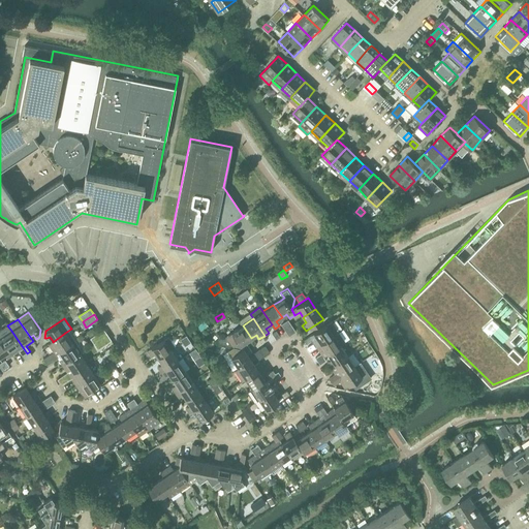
[(316,346),(334,335),(327,324),(313,333),(317,339),(313,342),(316,346)]
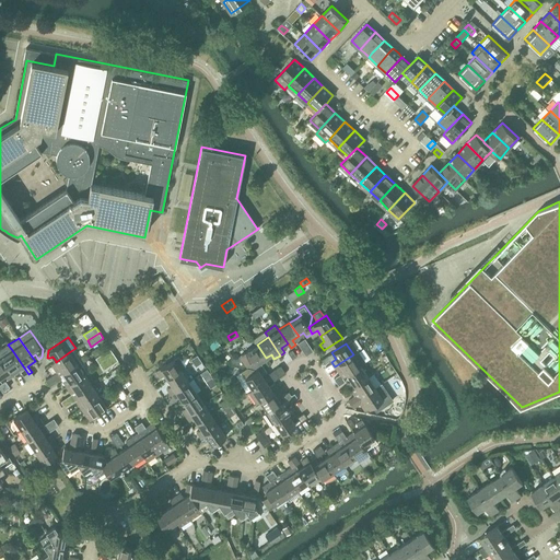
[(8,345),(0,349),(0,357),(1,358),(13,376),(20,371),(24,377),(28,374),(12,350),(8,345)]
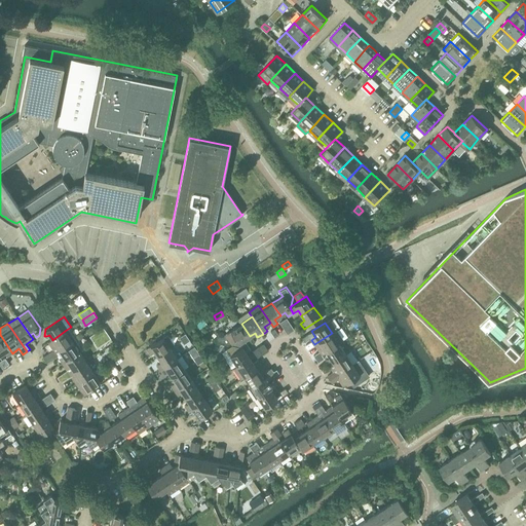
[(241,348),(247,345),(243,340),(250,336),(241,324),(224,335),(224,334),(220,333),(217,335),(216,342),(229,345),(231,344),(232,346),(241,348)]
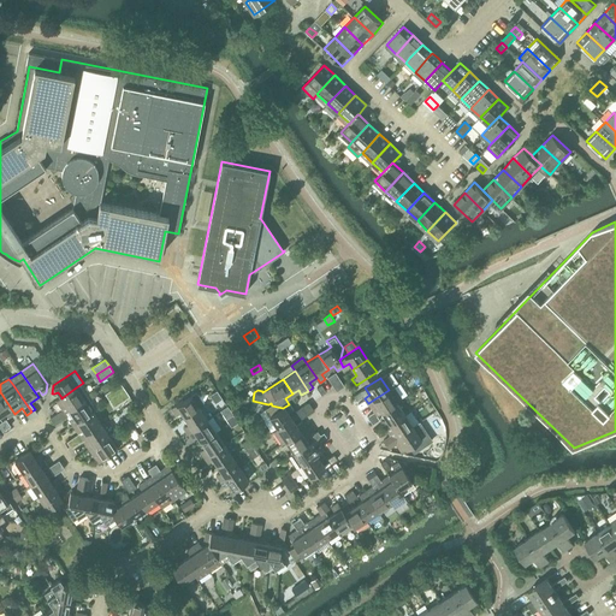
[(61,397),(57,401),(60,407),(63,409),(59,412),(64,419),(67,416),(65,413),(92,395),(83,383),(76,388),(61,398),(61,397)]
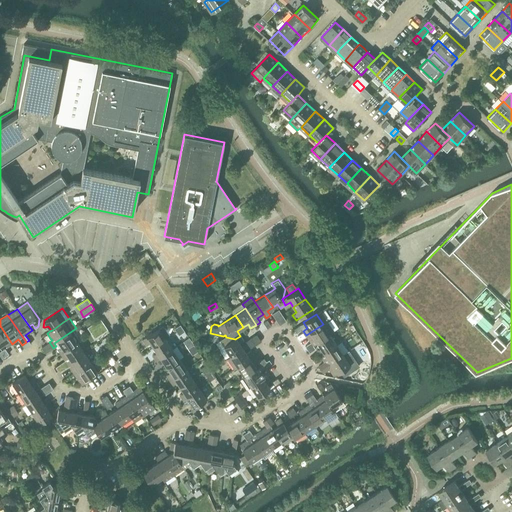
[(93,331),(104,324),(100,319),(89,326),(93,331)]
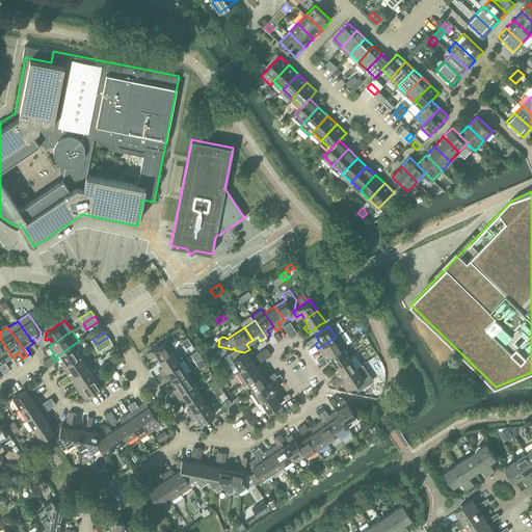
[(323,355),(317,360),(319,363),(325,358),(329,356),(342,347),(346,344),(340,334),(336,337),(318,348),(322,353),(323,352),(324,354),(323,355)]
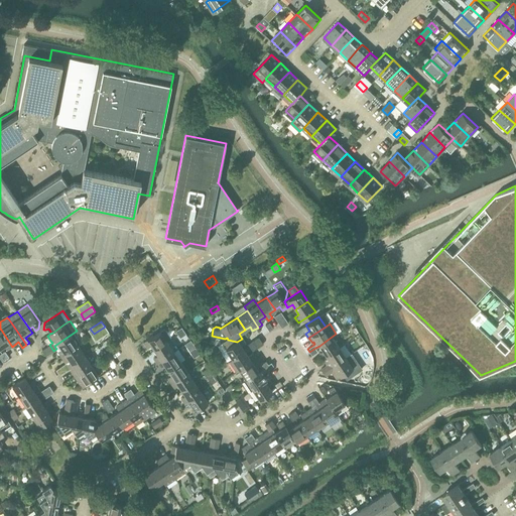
[(105,327),(94,334),(97,340),(108,332),(105,327)]
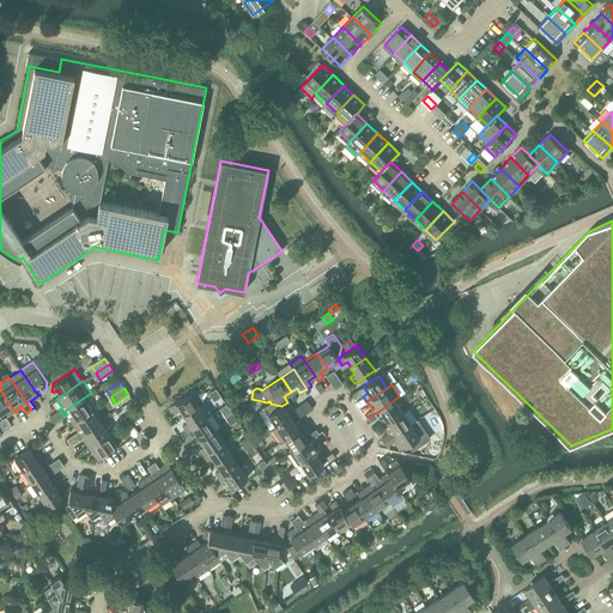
[(195,389),(170,406),(174,413),(178,410),(183,416),(198,405),(204,401),(195,389)]
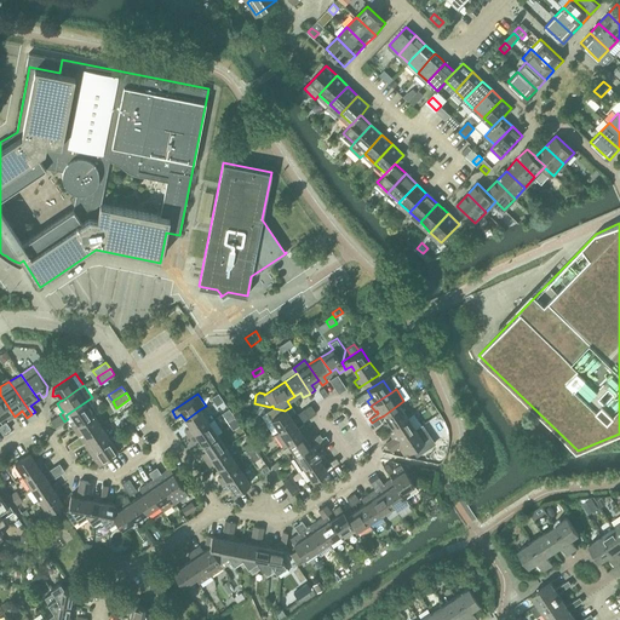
[(0,395),(0,418),(5,415),(9,420),(15,417),(1,396),(0,395)]
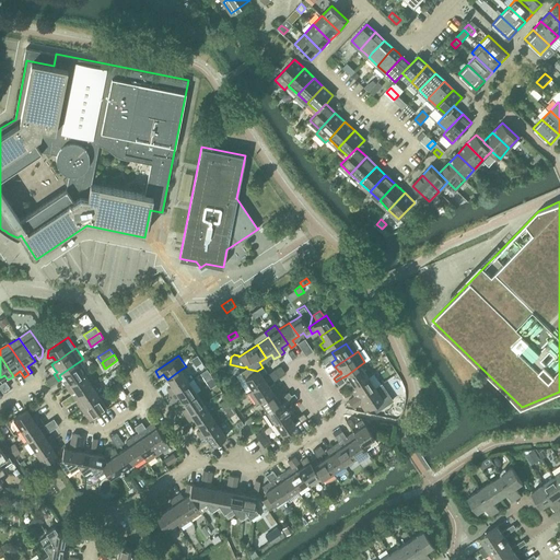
[(83,359),(59,375),(61,378),(63,378),(63,380),(62,381),(66,386),(84,374),(91,371),(83,359)]
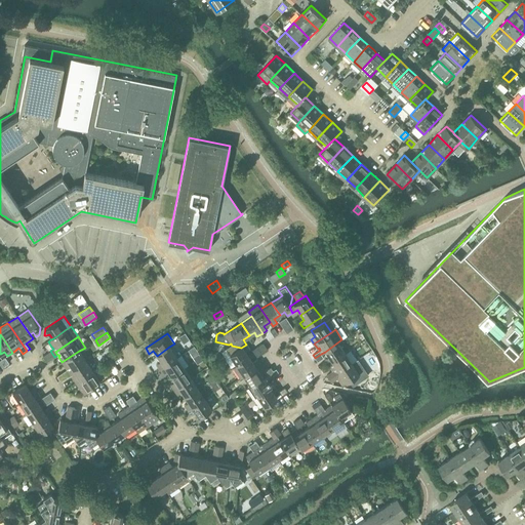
[(328,365),(345,353),(337,342),(325,352),(328,357),(324,360),(328,365)]
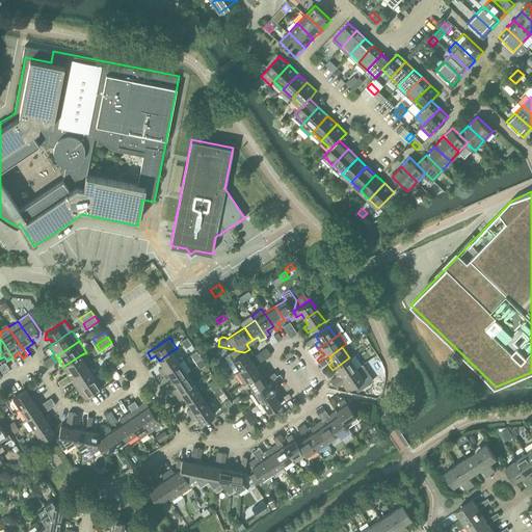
[(235,350),(229,354),(240,371),(253,362),(249,356),(254,354),(249,349),(244,352),(235,350)]
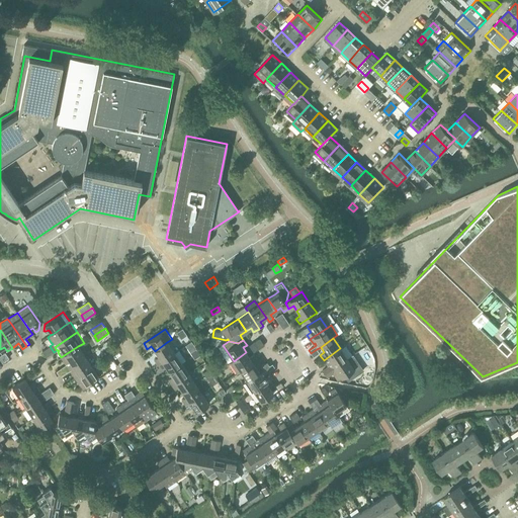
[(191,341),(185,345),(189,352),(191,355),(197,351),(195,348),(191,341)]
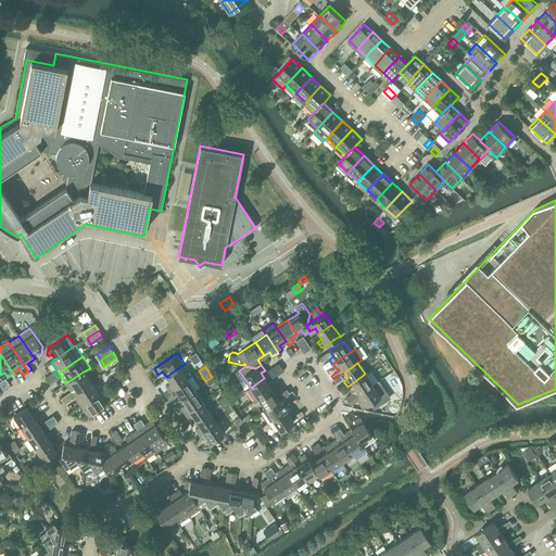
[(179,367),(166,377),(169,382),(165,386),(168,391),(187,378),(179,367)]
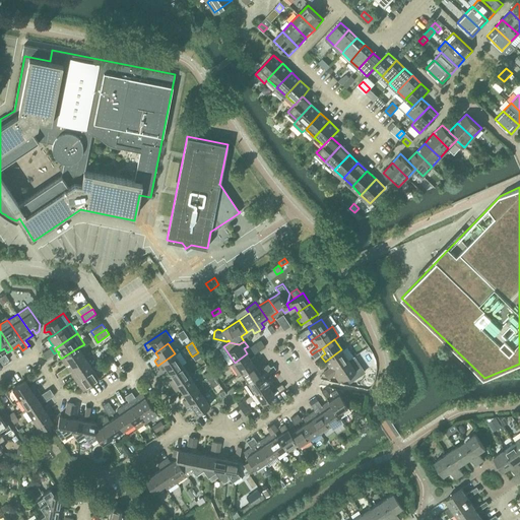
[(26,347),(22,350),(24,353),(31,349),(29,345),(26,347)]
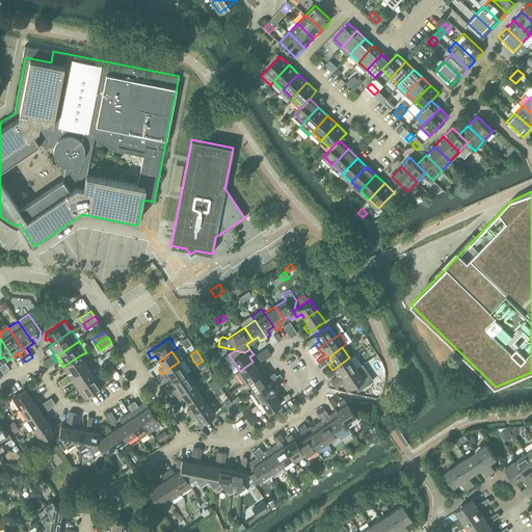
[(64,376),(69,382),(72,380),(70,377),(86,366),(80,355),(62,367),(68,374),(64,376)]
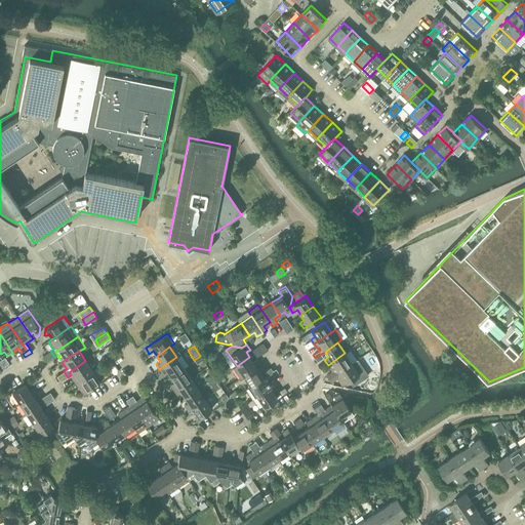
[(345,353),(328,365),(332,371),(326,375),(328,378),(329,378),(334,374),(338,372),(352,363),(345,353)]
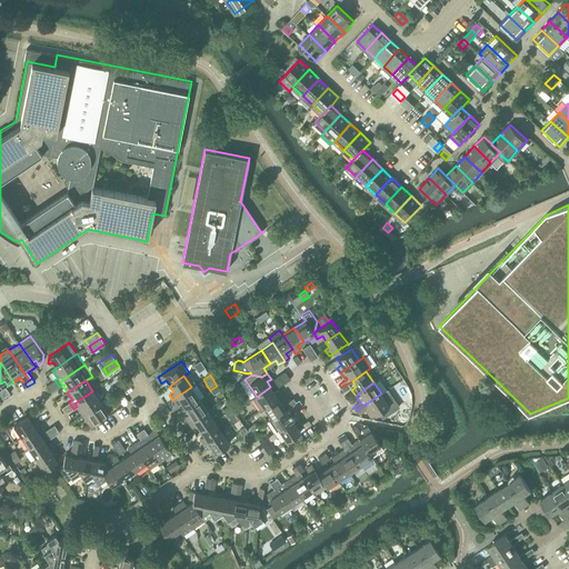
[(191,387),(172,400),(177,406),(181,402),(185,408),(199,398),(191,387)]
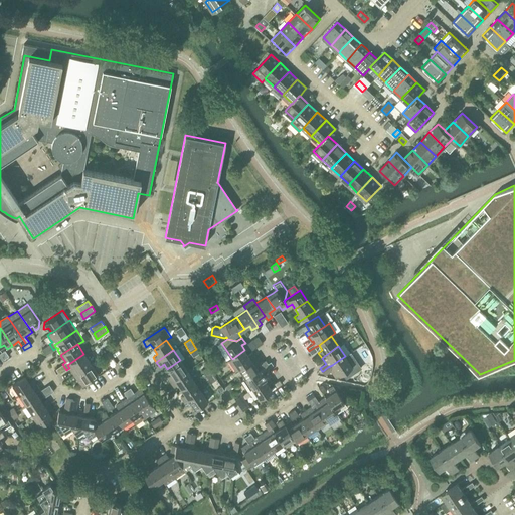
[(232,359),(228,361),(235,371),(239,369),(238,368),(255,357),(252,353),(248,355),(244,350),(232,359)]
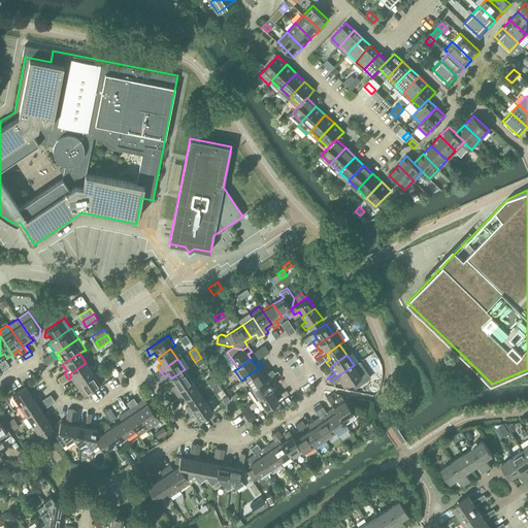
[(375,359),(368,361),(371,369),(377,366),(375,359)]
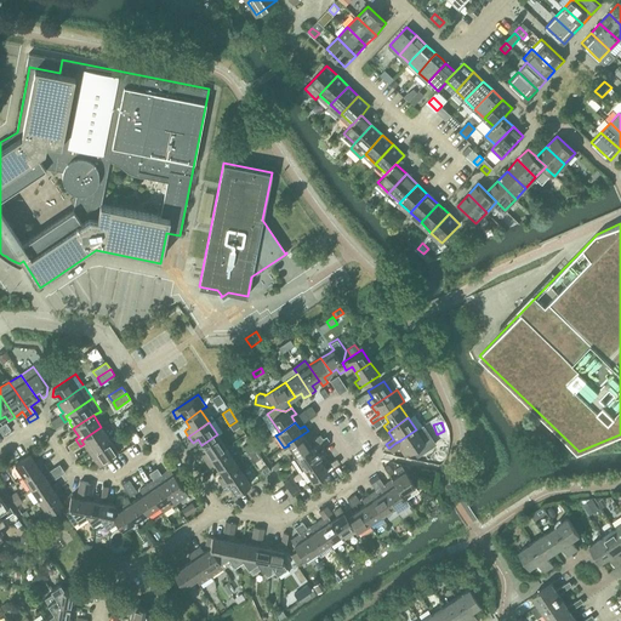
[(90,453),(109,439),(101,427),(81,440),(84,444),(85,446),(90,453)]
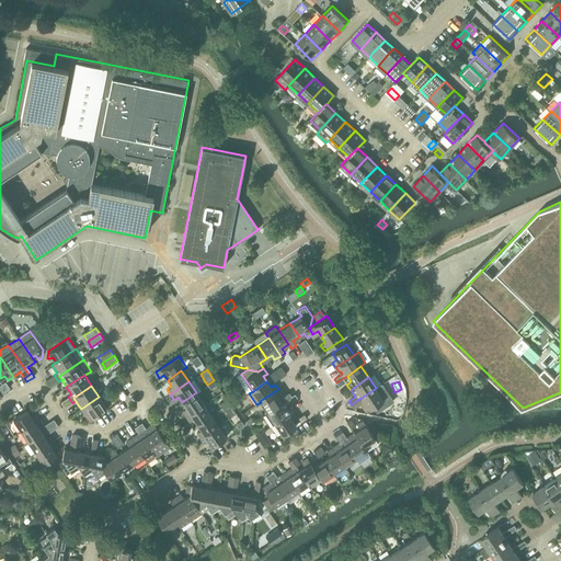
[(379,388),(377,390),(376,388),(362,398),(357,400),(352,404),(351,404),(354,409),(361,404),(365,412),(371,408),(374,412),(389,402),(379,388)]
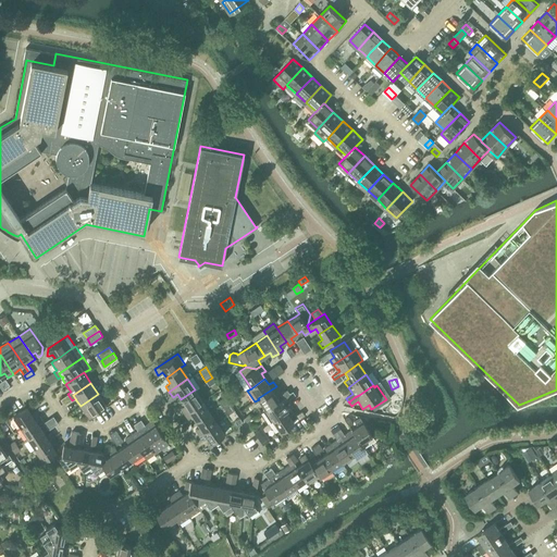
[(259,399),(265,409),(283,397),(281,394),(276,386),(258,398),(259,399)]
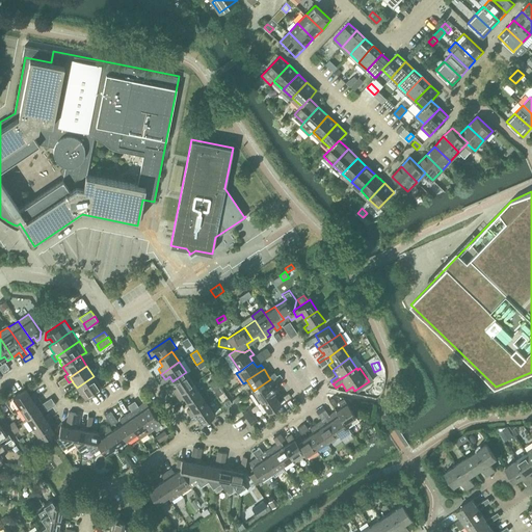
[(186,372),(173,381),(177,387),(173,390),(176,394),(192,382),(186,372)]
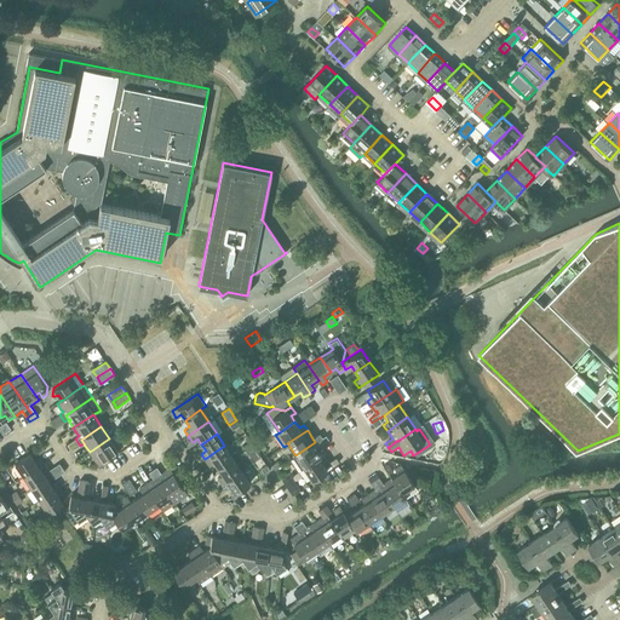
[(291,459),(299,471),(326,453),(322,448),(321,448),(320,447),(321,445),(328,440),(326,436),(322,437),(315,442),(296,455),(291,459)]
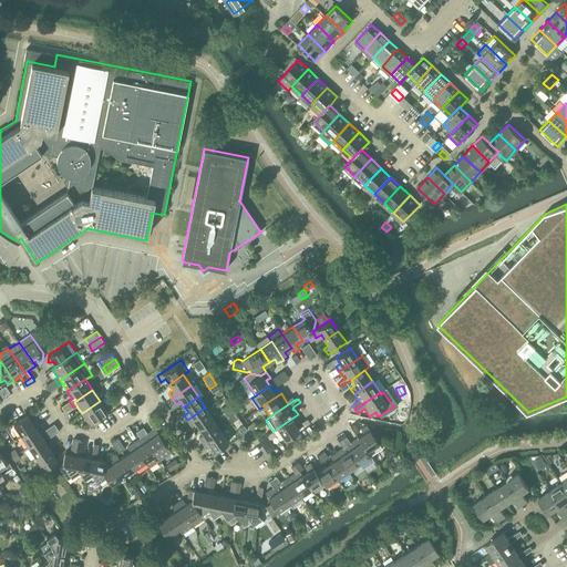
[(107,412),(100,401),(82,413),(90,424),(107,412)]
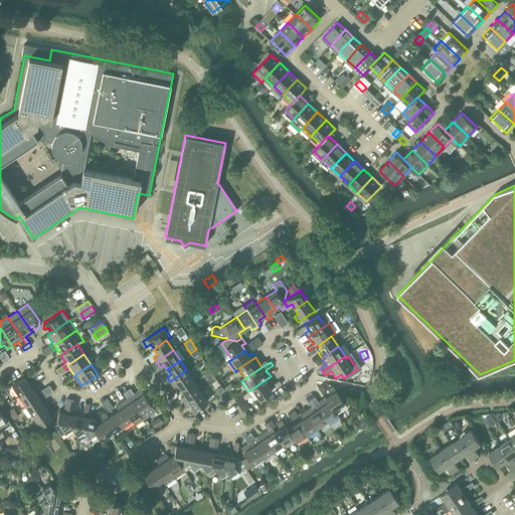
[(186,370),(170,381),(173,386),(177,384),(181,389),(193,380),(186,370)]
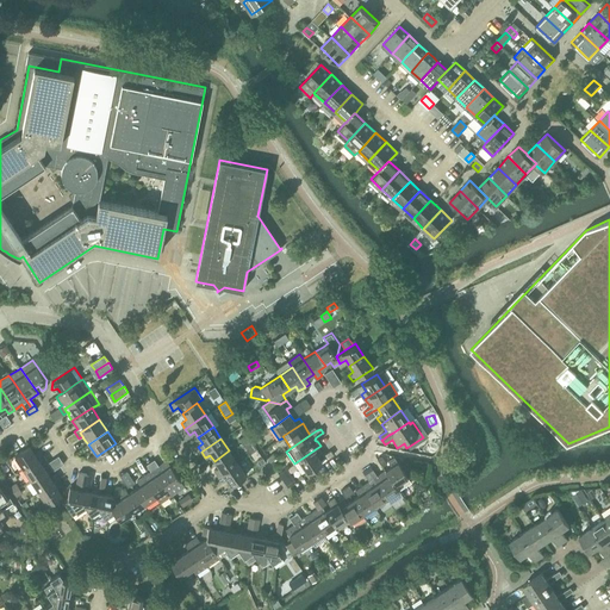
[(23,468),(43,455),(38,449),(33,453),(29,446),(14,455),(23,468)]
